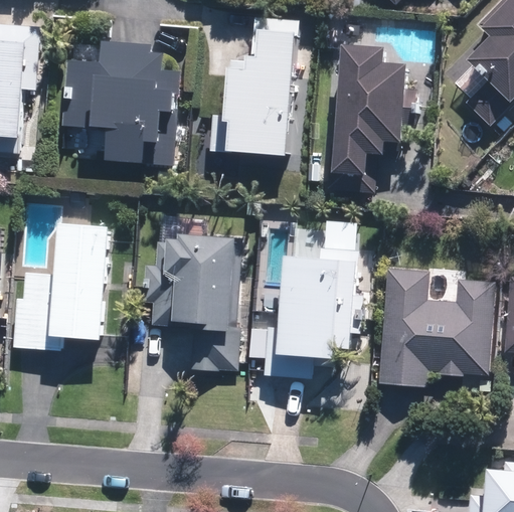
[(23,91),(38,91),(41,0),(14,0),(14,7),(0,6),(0,138),(22,139),(23,91)]
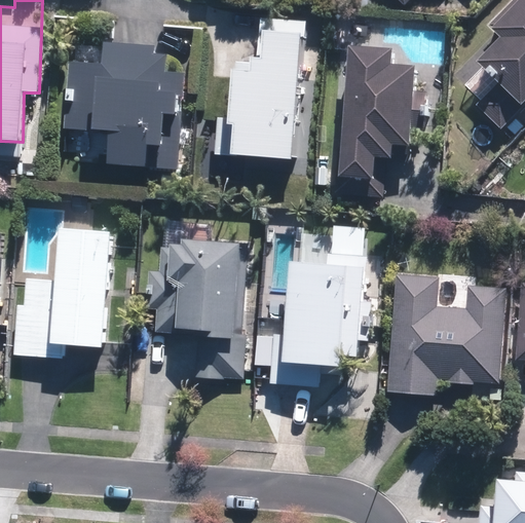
[(509,0),(485,23),(498,38),(475,61),(493,80),(472,101),(498,129),(524,104),(524,0),(509,0)]
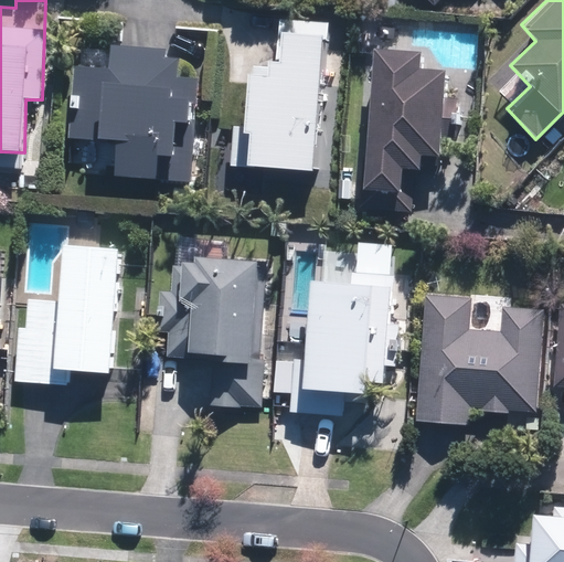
[(231,169),(321,173),(329,19),(278,17),(276,62),(253,61),(252,75),(245,75),(243,126),(232,125),(231,169)]
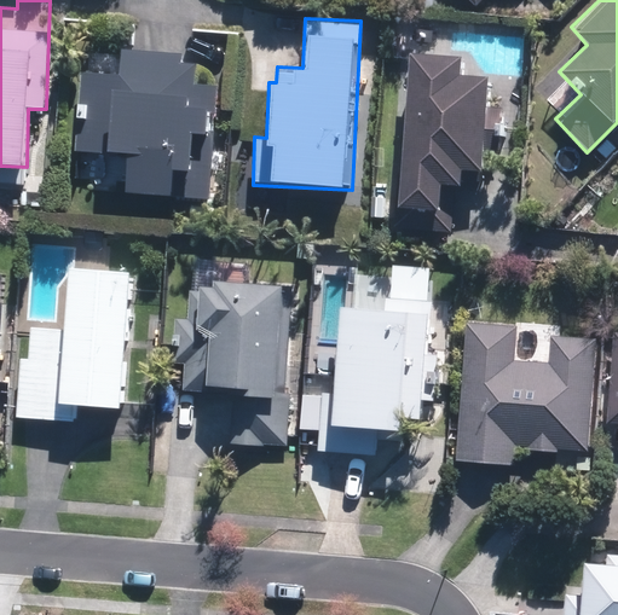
[(182,63),(182,50),(119,46),(117,70),(78,68),(73,152),(127,155),(126,195),(212,198),(215,134),(207,134),(208,108),(214,108),(215,82),(189,81),(190,63),(182,63)]
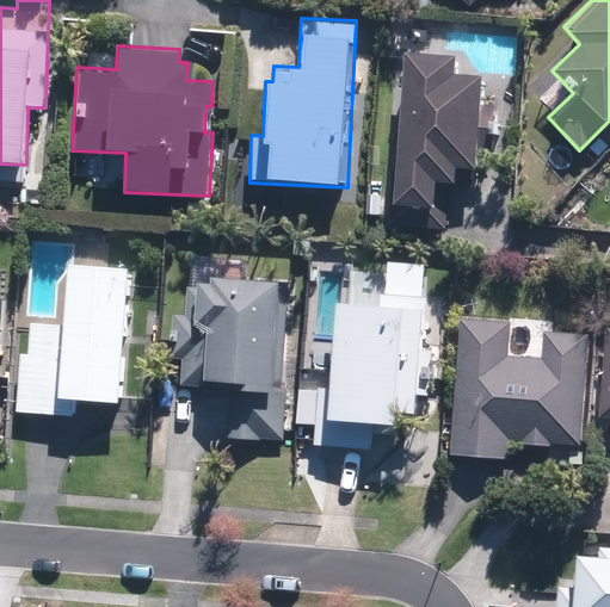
[(401,51),(393,206),(425,209),(425,224),(448,225),(449,206),(435,206),(436,183),(454,184),(454,168),(475,169),(480,78),(456,76),(457,55),(401,51)]
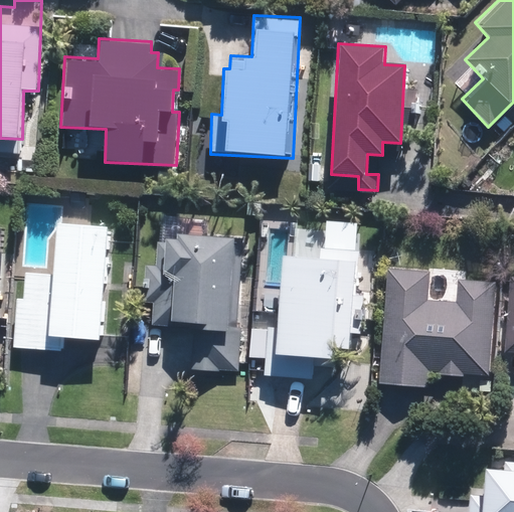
[(239,369),(243,233),(185,230),(185,212),(161,212),(159,264),(144,264),(143,301),(155,301),(154,323),(180,324),(179,368),(239,369)]
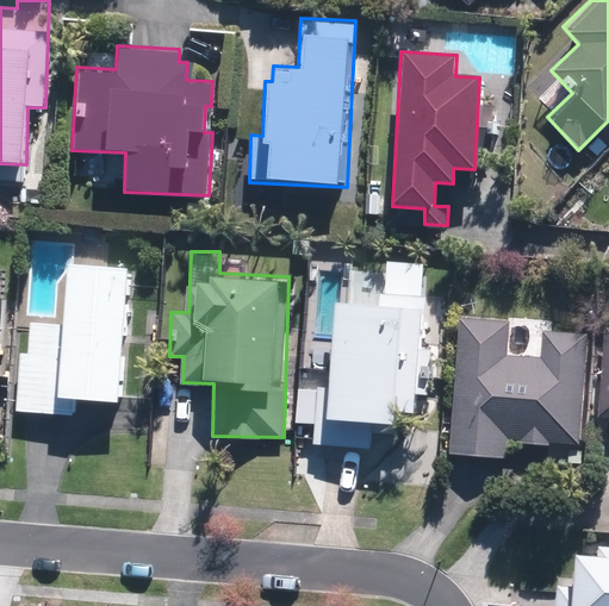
[(420,293),(379,291),(380,268),(334,266),(329,366),(299,363),(297,408),(314,408),(312,443),(372,447),(372,430),(393,431),(395,412),(414,412),(420,293)]
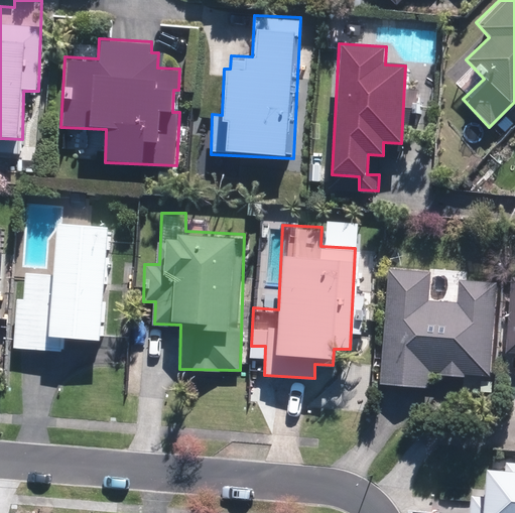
[(48,339),(103,341),(108,228),(54,226),(52,273),(24,271),(23,296),(17,295),(14,349),(47,350),(48,339)]
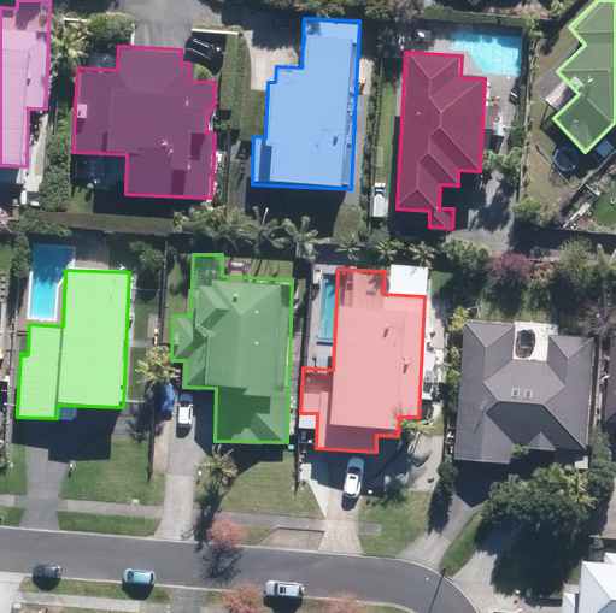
[(587,449),(591,336),(546,332),(546,358),(512,358),(514,320),(459,319),(452,460),(514,461),(515,443),(526,443),(526,449),(556,451),(557,448),(587,449)]
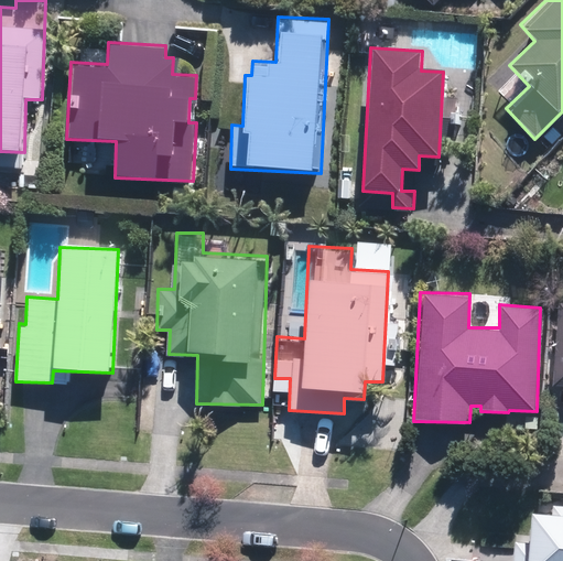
[(562,301),(554,301),(550,386),(562,387),(561,407),(562,407),(562,301)]
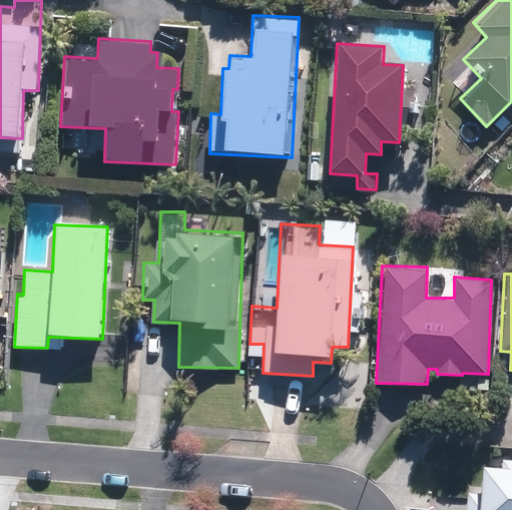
[(500,467),(481,466),(481,482),(467,481),(465,509),(511,509),(511,456),(501,456),(500,467)]
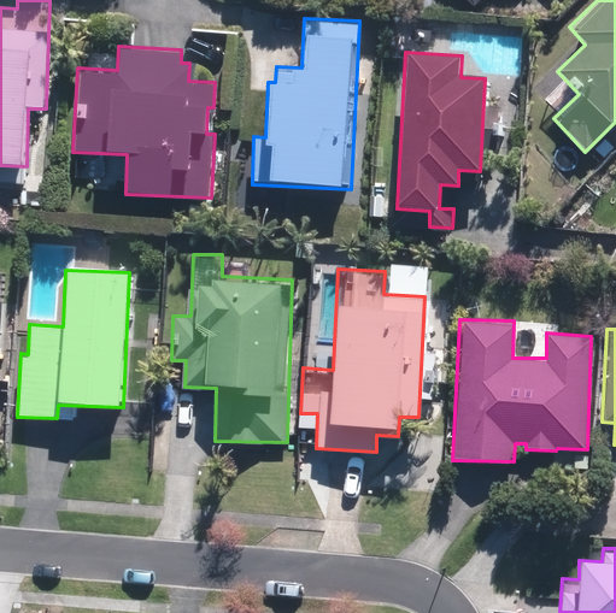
All buildings are outlined.
